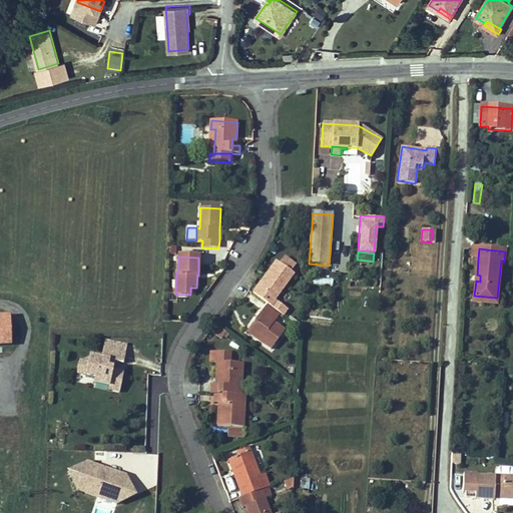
[(286,258),(281,265),(291,272),(296,266),(286,258)]
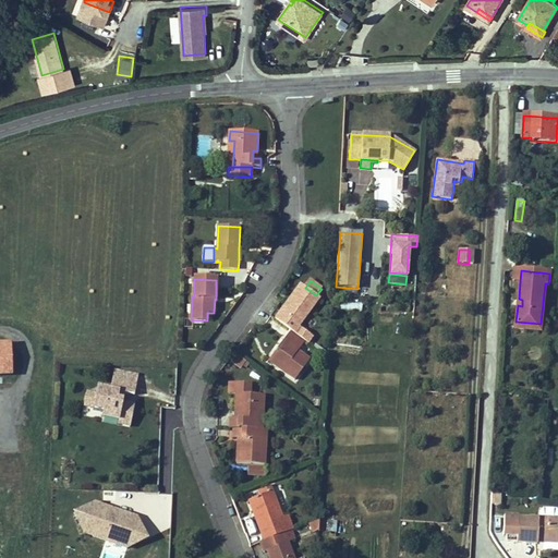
[(280,313),(283,315),(304,287),(301,284),(280,313)]
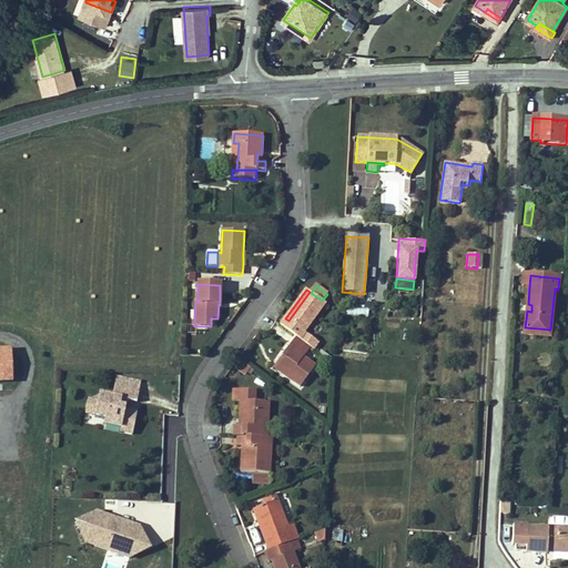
[(326,304),(322,301),(311,293),(310,292),(288,321),(291,323),(286,330),(296,337),(298,338),(311,347),(314,350),(320,343),(305,333),(326,304)]
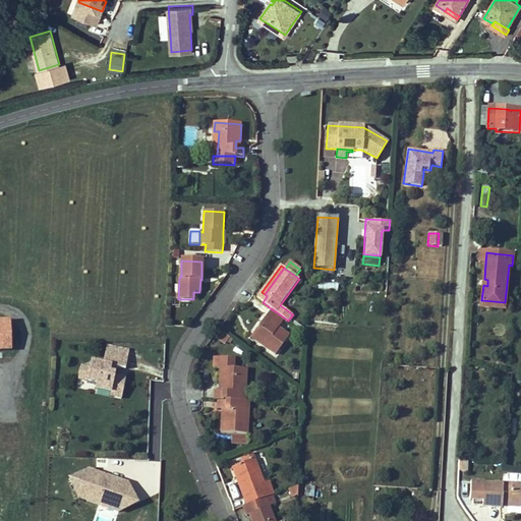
[(504,310),(505,302),(481,300),(481,307),(504,310)]
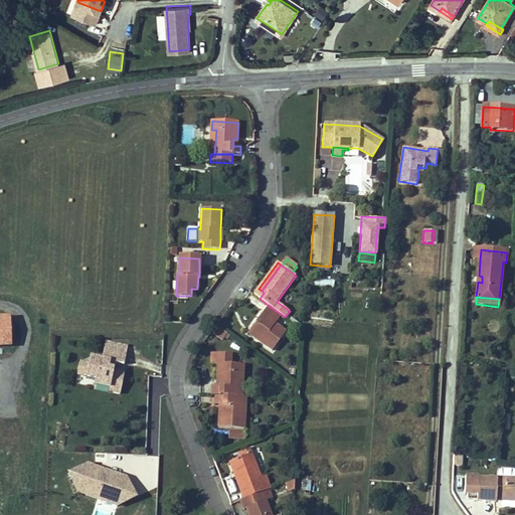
[(269,306),(262,315),(264,316),(271,307),(269,306)]
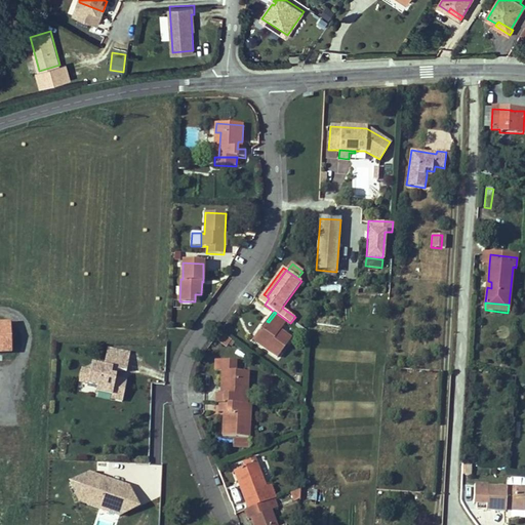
[(254,337),(267,346),(265,349),(278,358),(291,340),(280,332),(287,321),(276,313),(269,322),(267,321),(254,337)]
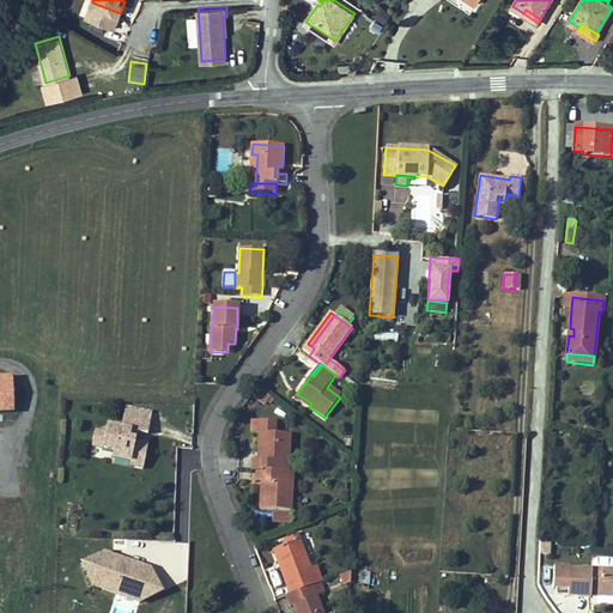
[(0,411),(13,411),(12,378),(0,378),(0,411)]
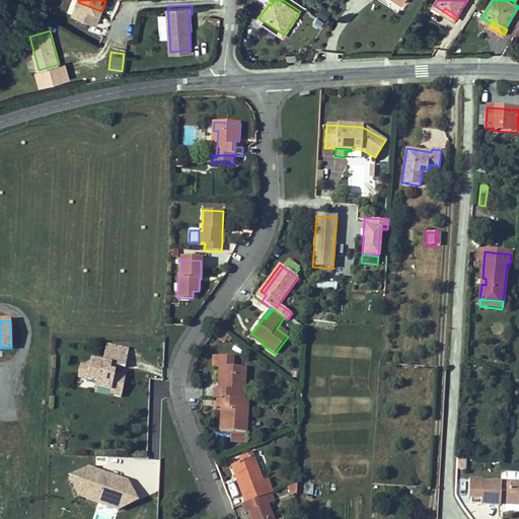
[(221,330),(217,339),(226,343),(230,335),(221,330)]
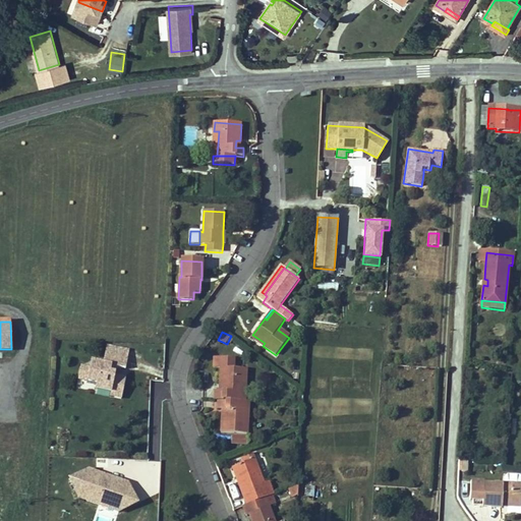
[(251,338),(263,346),(265,343),(252,335),(251,338)]
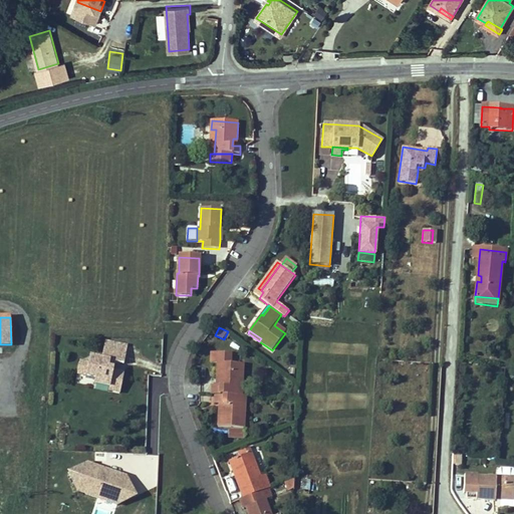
[(75,382),(121,391),(124,369),(115,368),(116,360),(124,362),(129,343),(104,339),(102,354),(90,352),(89,361),(79,359),(75,382)]
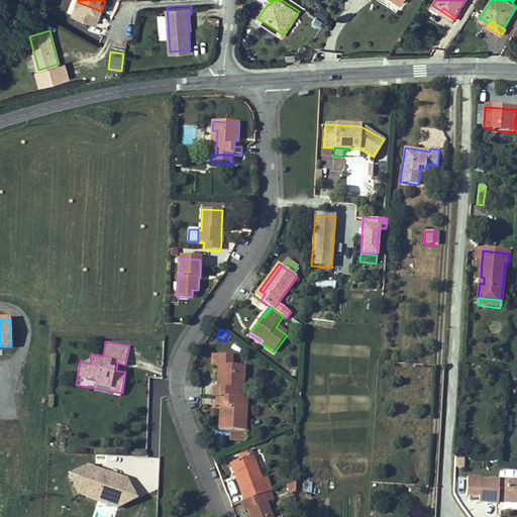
[(219,366),(232,366),(233,355),(213,354),(212,365),(219,366)]
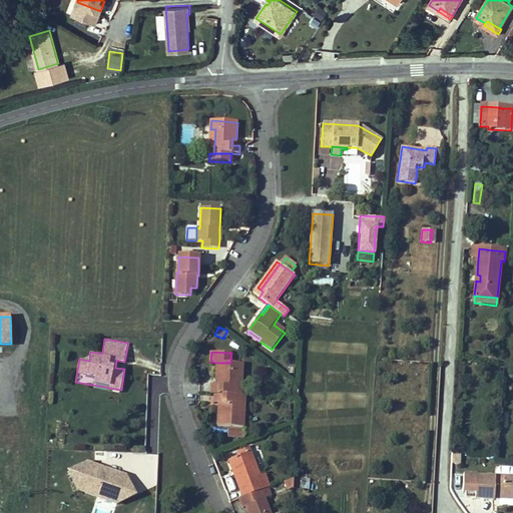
[(220,386),(216,385),(212,385),(211,394),(215,395),(237,396),(238,372),(242,373),(243,364),(230,363),(217,363),(216,378),(220,379),(220,386)]
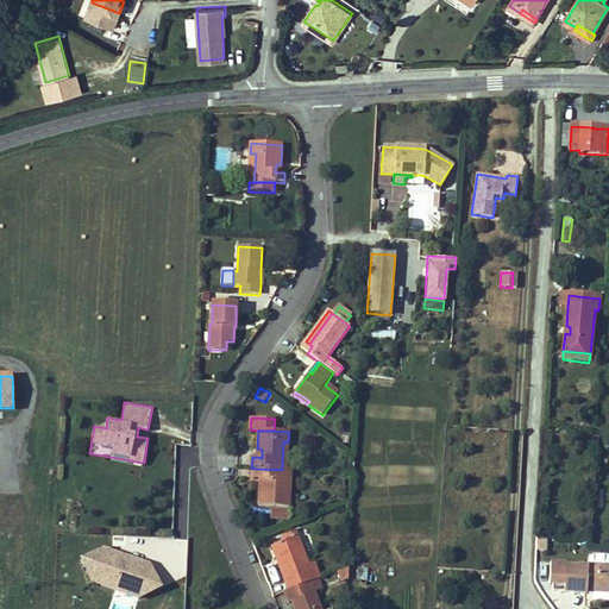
[(289,497),(284,497),(286,470),(282,470),(256,469),(255,478),(259,479),(264,479),(264,488),(259,487),(259,507),(289,508),(289,497)]
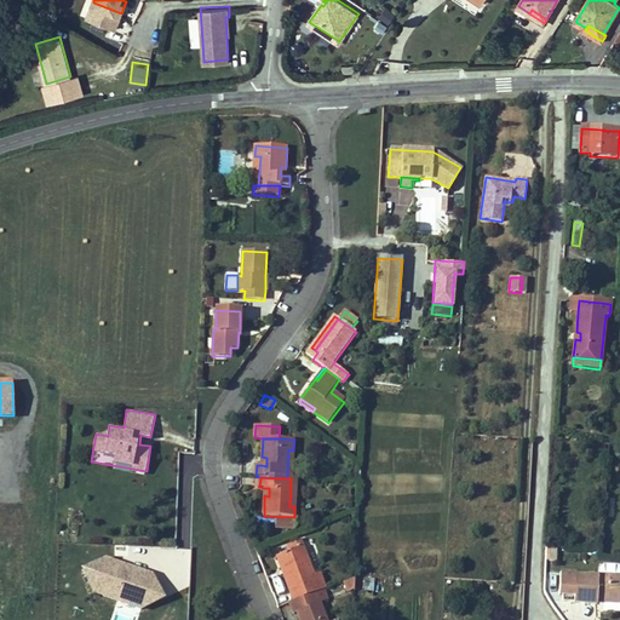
[(294,529),(294,521),(276,520),(275,529),(294,529)]
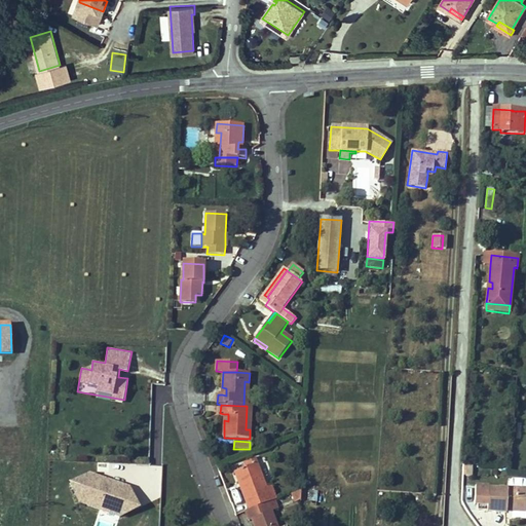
[(276,499),(274,494),(269,496),(266,488),(257,463),(253,465),(251,460),(245,463),(246,468),(237,472),(243,485),(240,487),(249,511),(268,503),(275,500),(276,499)]
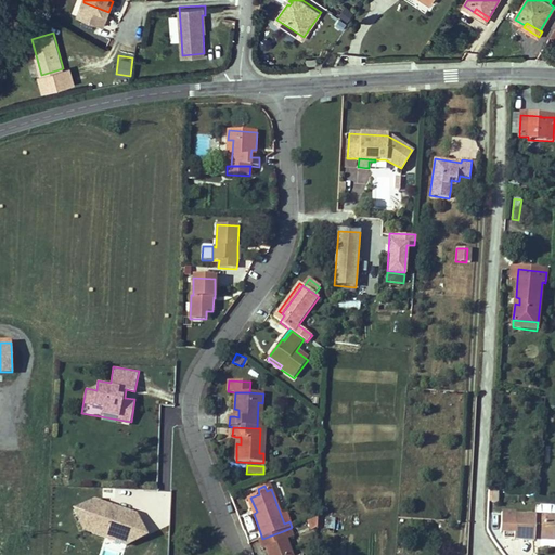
[(490,501),(498,500),(498,488),(489,489),(490,501)]
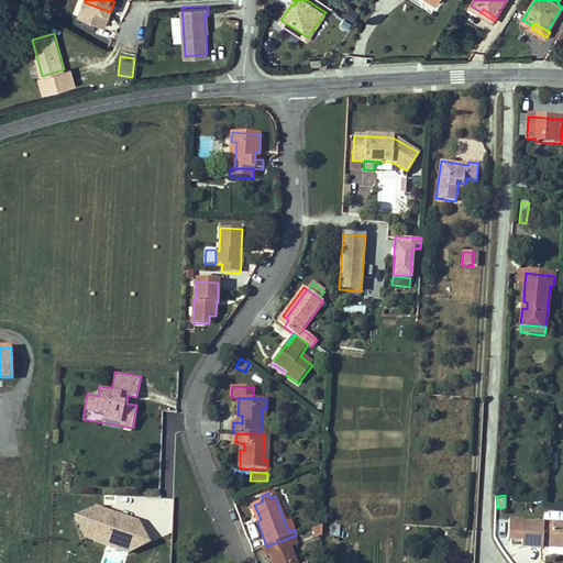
[(151,544),(141,518),(97,505),(76,512),(75,517),(84,539),(129,552),(151,544)]
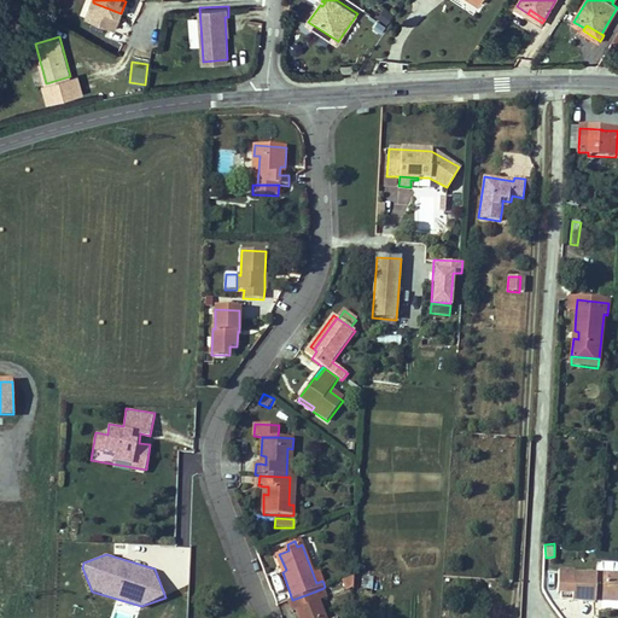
[(283,572),(286,570),(279,554),(275,555),(283,572)]
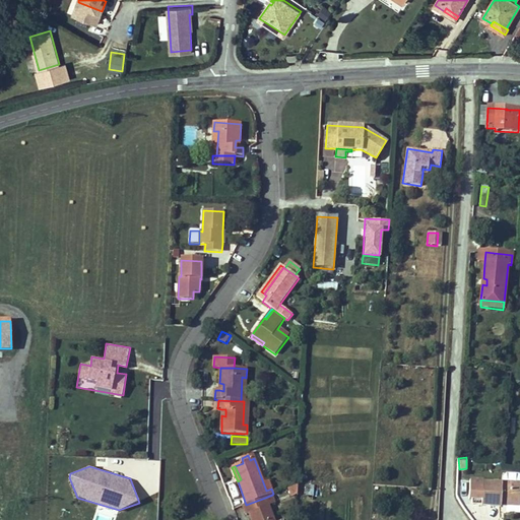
[(263,482),(266,491),(271,489),(268,480),(263,482)]
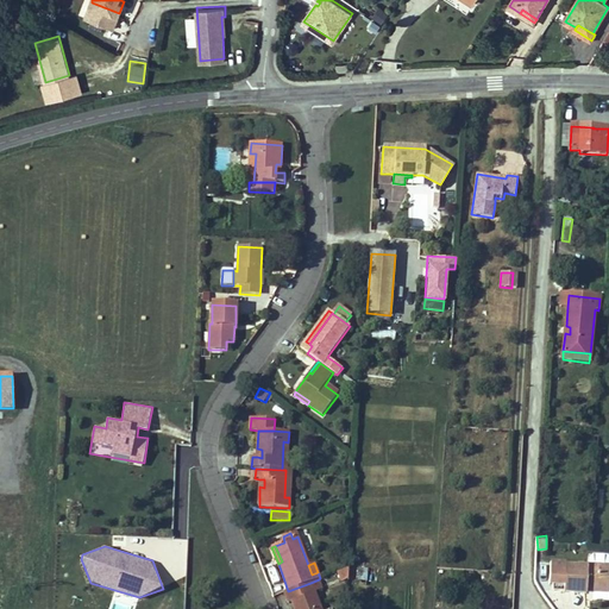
[(564,592),(586,592),(586,588),(588,588),(589,566),(586,566),(586,567),(565,566),(550,566),(550,584),(552,584),(552,590),(564,592)]
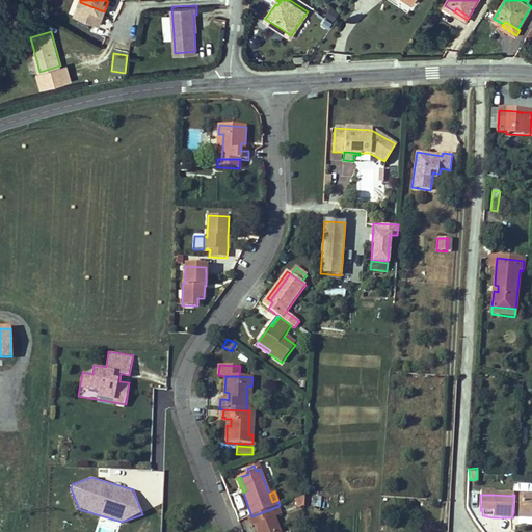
[(531,495),(514,495),(513,513),(531,514),(531,495)]
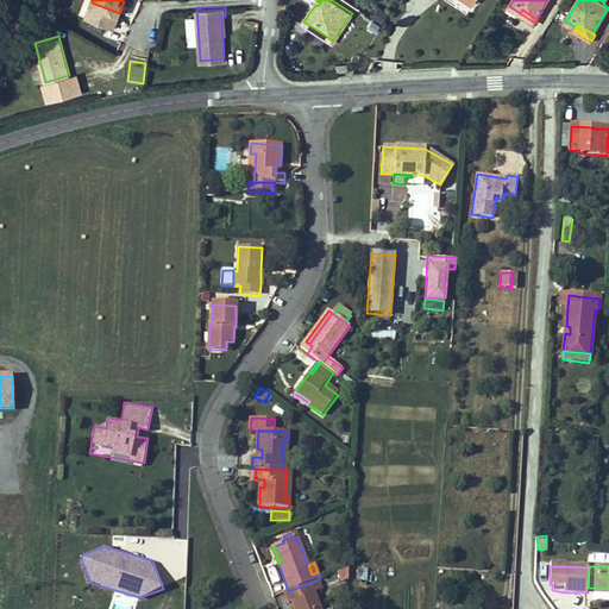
[(350,567),(338,572),(341,582),(349,579),(350,567)]
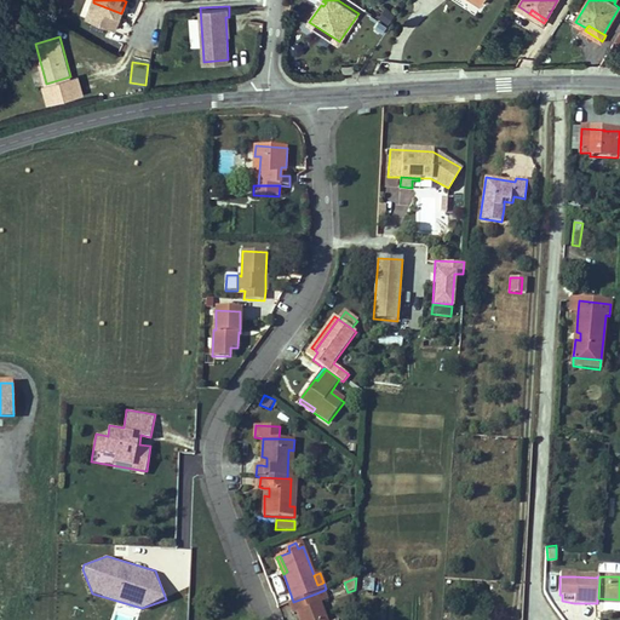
[(316,593),(320,603),(328,600),(325,590),(316,593)]
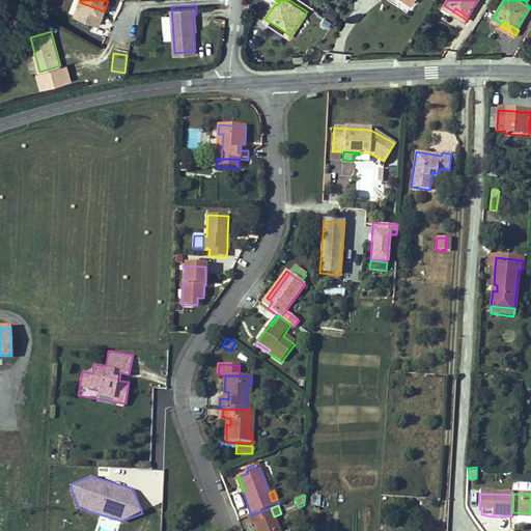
[(248,516),(252,526),(255,525),(257,524),(259,530),(280,530),(274,516),(271,508),(251,515),(248,516)]
